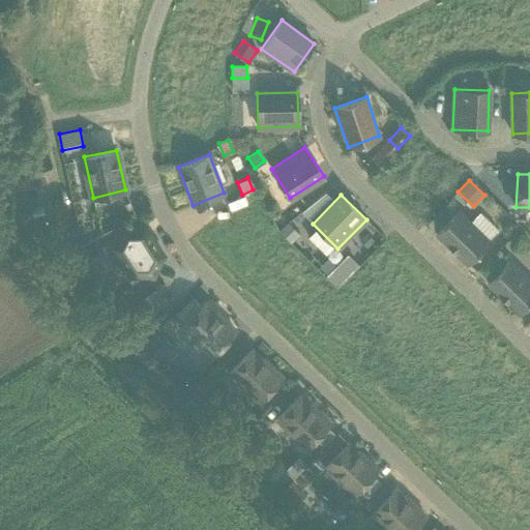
[(468,264),(489,241),(457,210),(436,232),(468,264)]
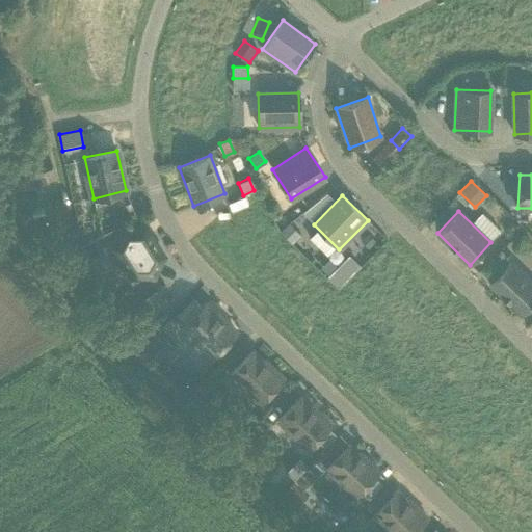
[(289,223),(281,232),(292,242),(300,235),(289,223)]
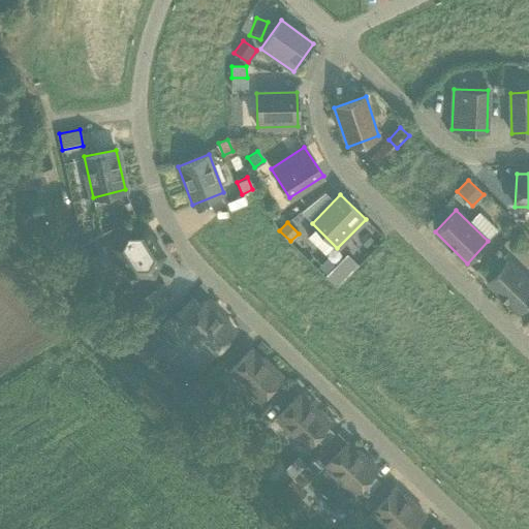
[(132,272),(151,272),(160,254),(143,227),(123,228),(115,245),(132,272)]
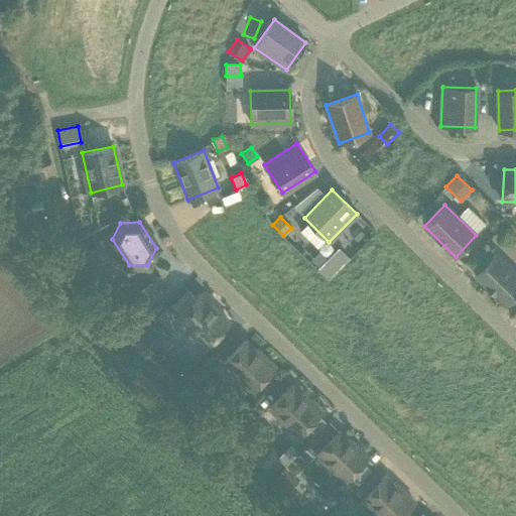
[(356,227),(350,234),(356,240),(363,233),(356,227)]
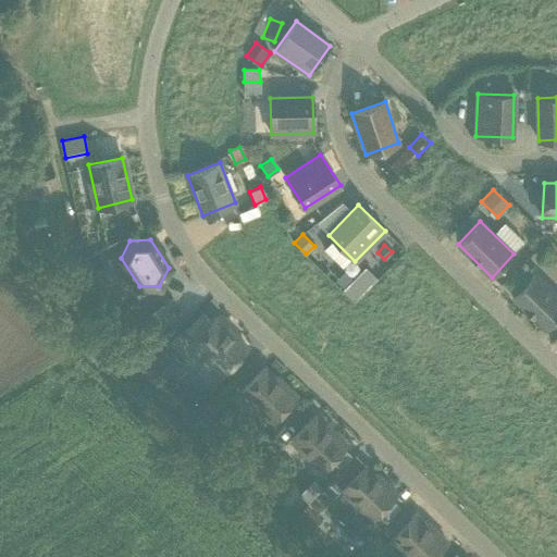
[(545,330),(556,317),(556,295),(534,273),(511,296),(545,330)]
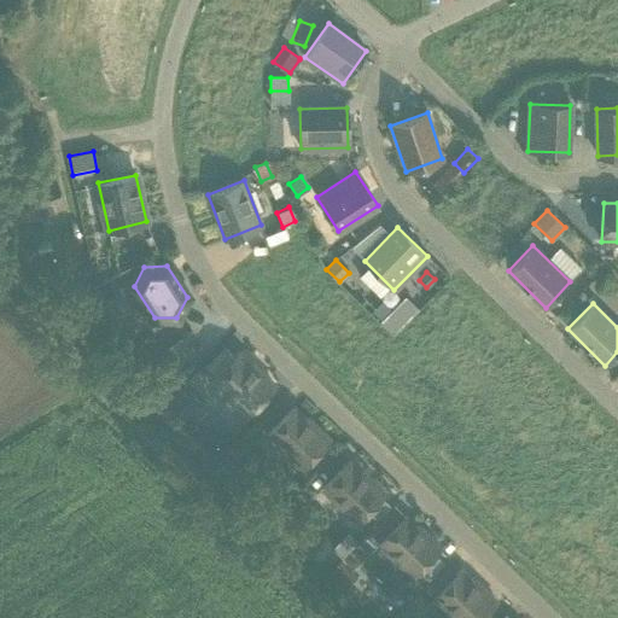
[(391,309),(380,320),(391,331),(402,320),(391,309)]
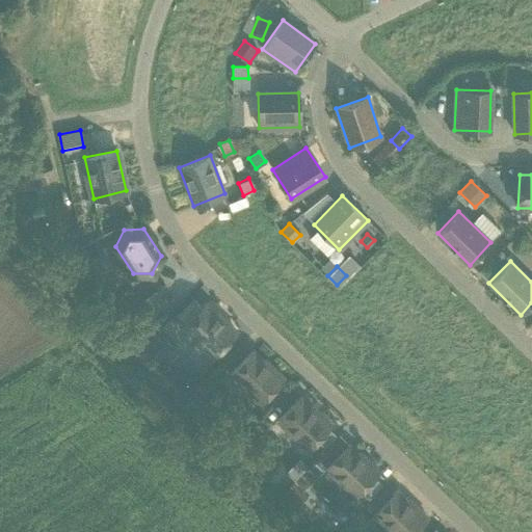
[(212,356),(221,346),(236,331),(222,318),(220,320),(215,315),(216,315),(205,303),(190,318),(182,327),(212,356)]
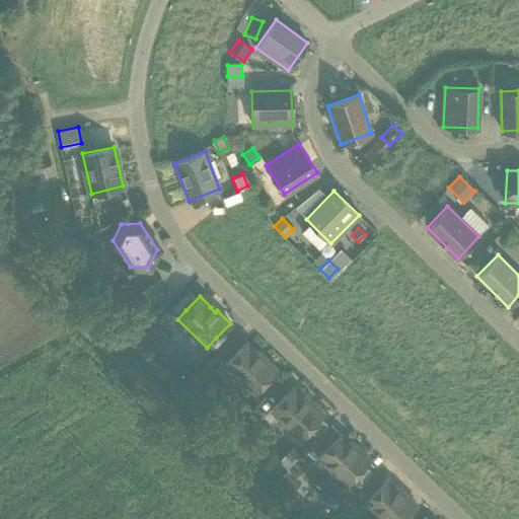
[(156,323),(148,331),(157,340),(164,332),(156,323)]
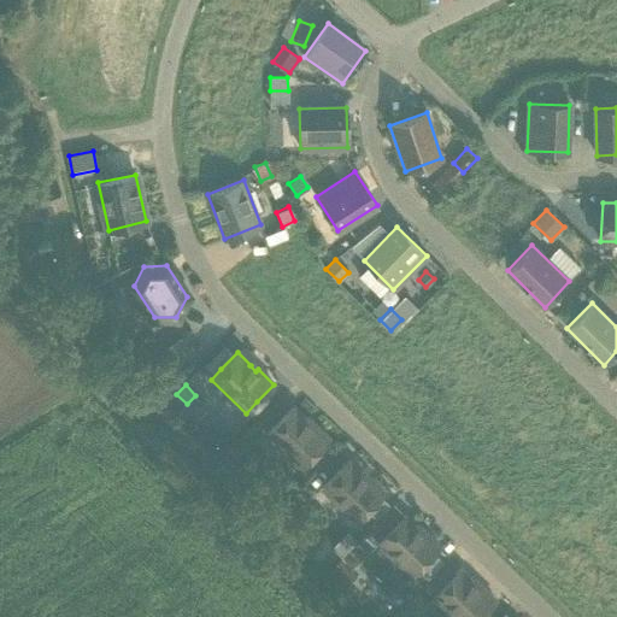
[(301,466),(312,456),(329,439),(313,423),(311,425),(305,419),(306,418),(293,406),(276,423),(266,433),(301,466)]
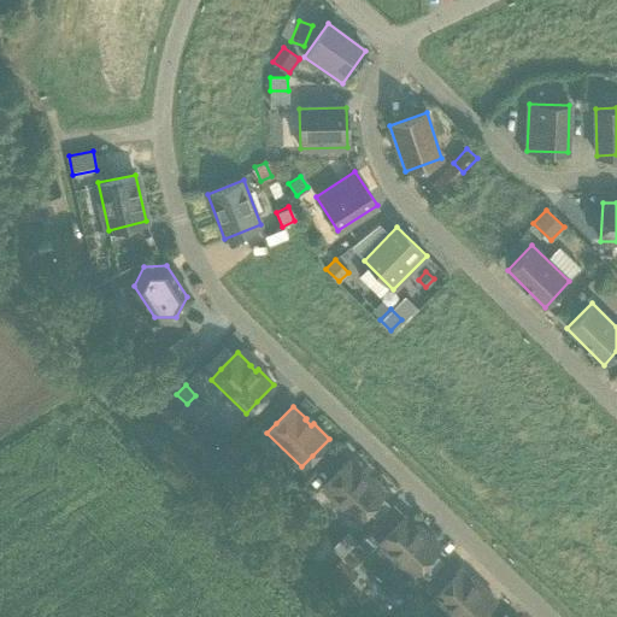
[(216,430),(201,445),(216,459),(230,445),(216,430)]
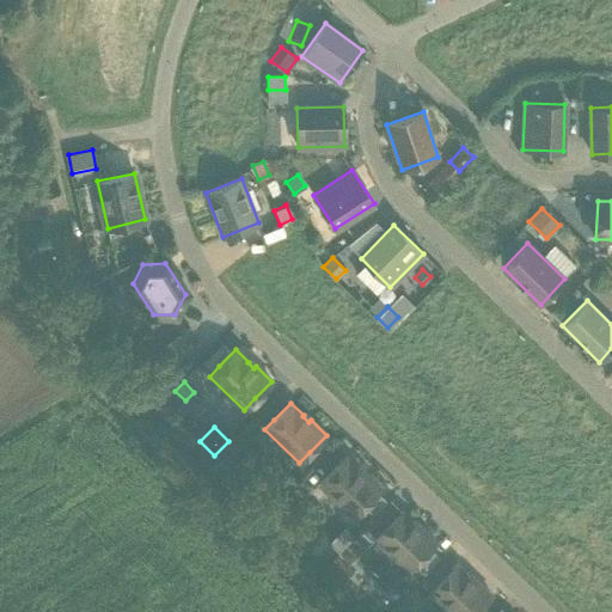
[(233,460),(224,451),(215,459),(225,469),(233,460)]
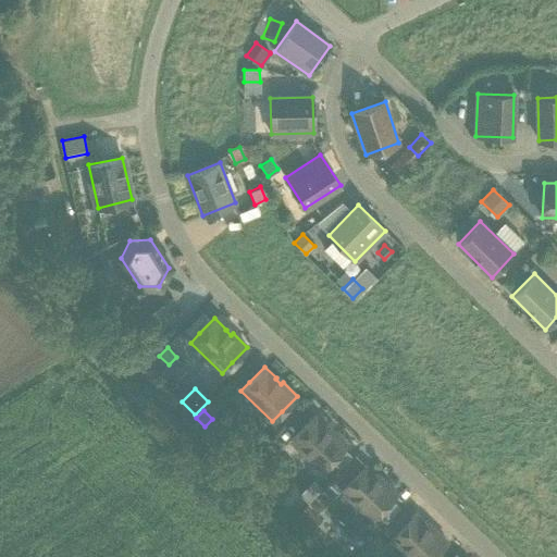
[(321,470),(332,460),(344,447),(346,445),(333,431),(331,432),(325,428),(326,426),(314,415),(299,431),(289,440),(321,470)]
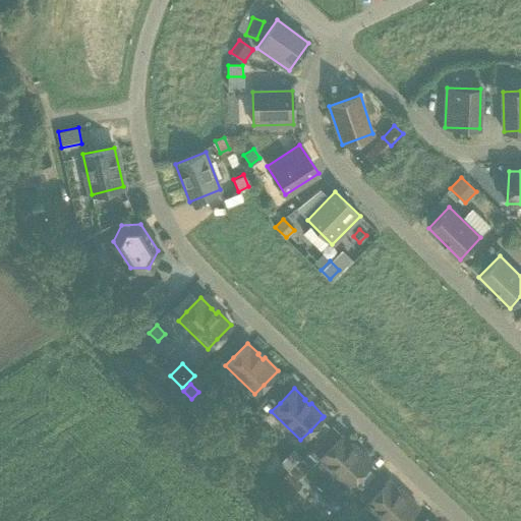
[(322,418),(310,430),(316,437),(328,425),(322,418)]
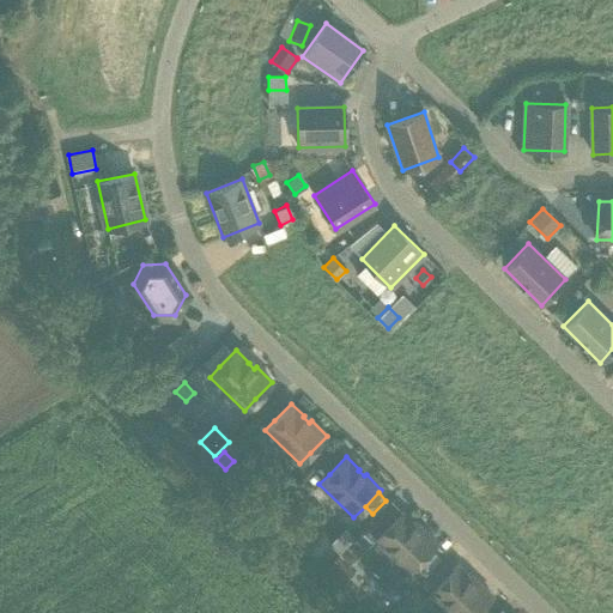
[(410,571),(420,560),(437,542),(422,528),(419,529),(413,523),(414,523),(401,511),(375,538),(410,571)]
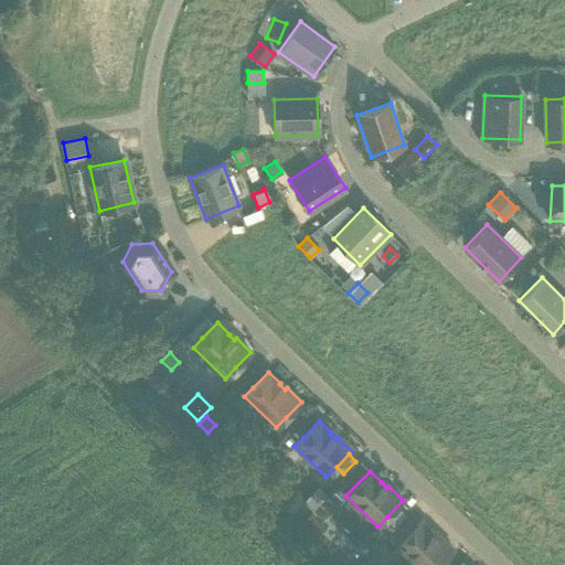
[(309,496),(304,501),(311,509),(317,503),(309,496)]
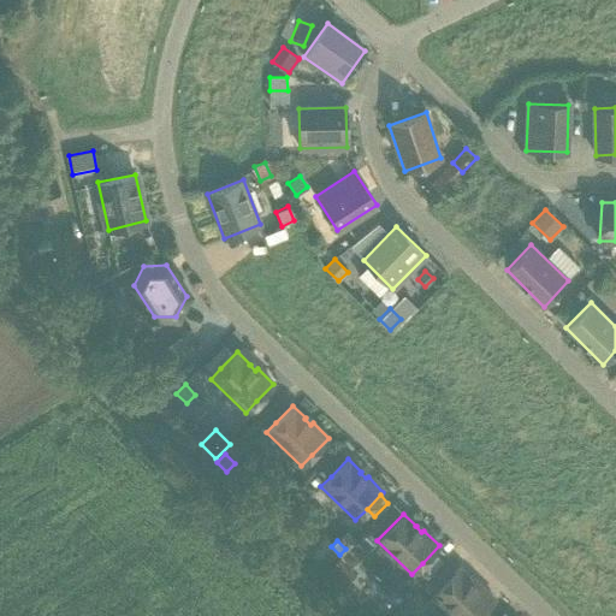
[(338,558),(327,568),(345,586),(355,575),(338,558)]
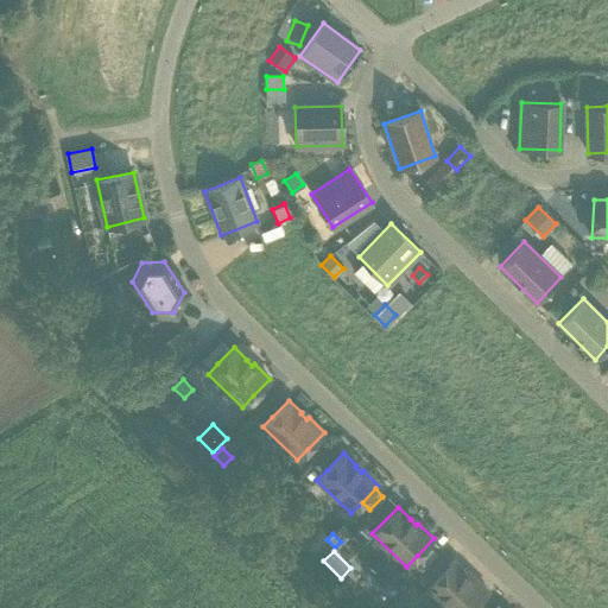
[(453,561),(426,587),(447,607),(472,607),(488,591),(473,577),(470,578),(464,574),(466,572),(453,561)]
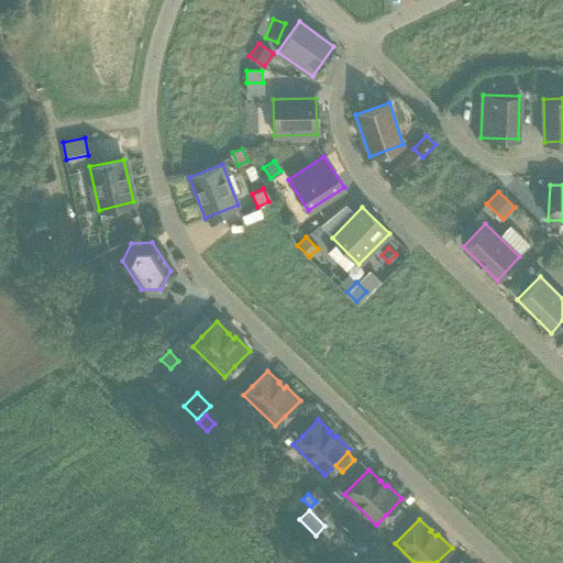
[(381,540),(370,551),(378,560),(389,549),(381,540)]
